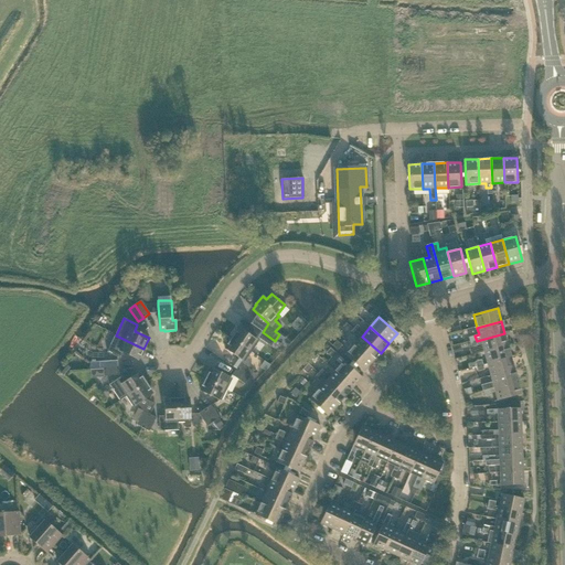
[(232,339),(252,352),(258,342),(238,328),(232,339)]
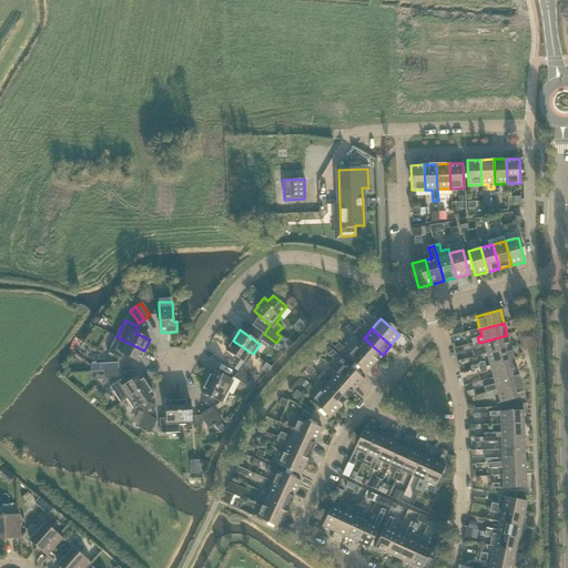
[(276,343),(264,334),(260,340),(272,348),(276,343)]
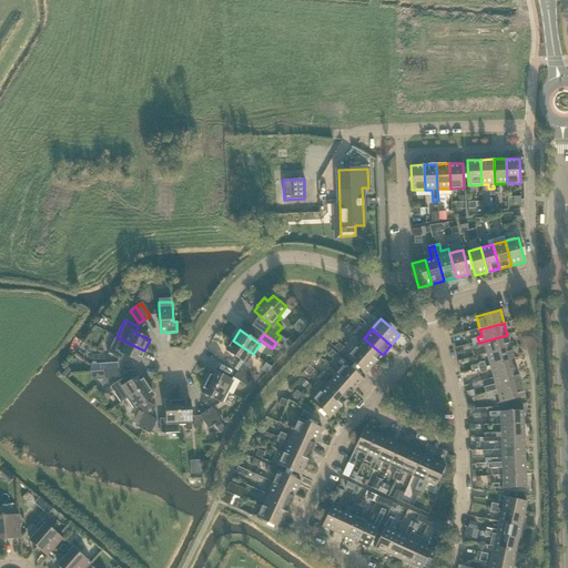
[(282,334),(277,342),(285,347),(290,340),(282,334)]
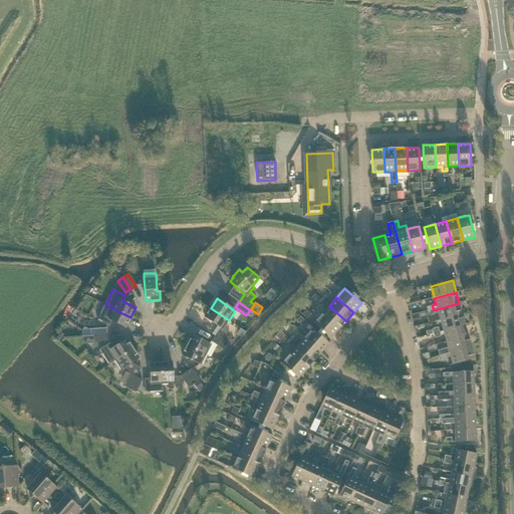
[(435,313),(438,312),(440,320),(462,314),(459,303),(434,310),(435,313)]
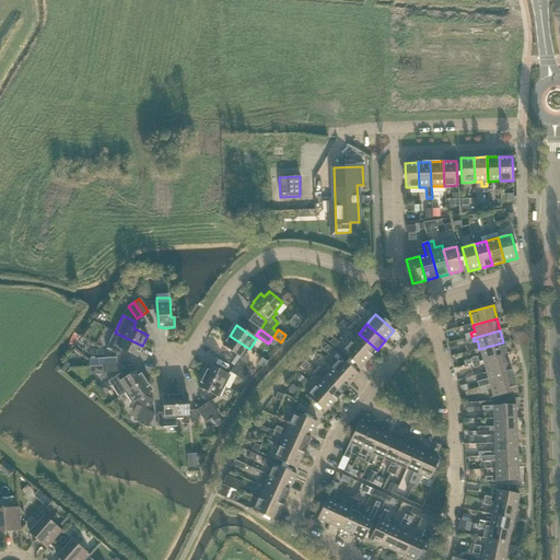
[(119,356),(123,350),(137,357),(142,346),(115,333),(106,349),(119,356)]
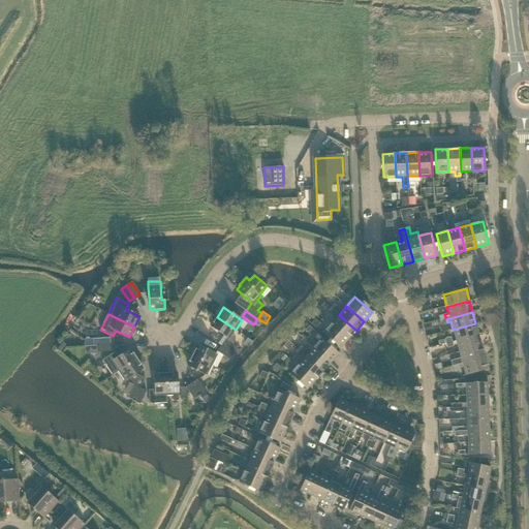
[(339,315),(331,323),(348,339),(356,331),(339,315)]
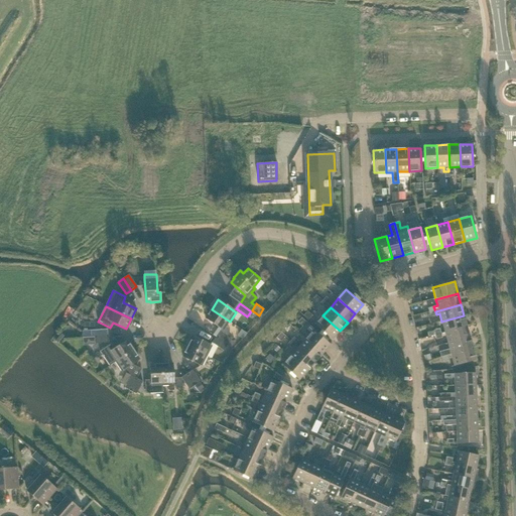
[(233,324),(230,321),(212,309),(206,318),(221,330),(220,332),(216,338),(227,346),(228,344),(231,340),(225,336),(233,324)]
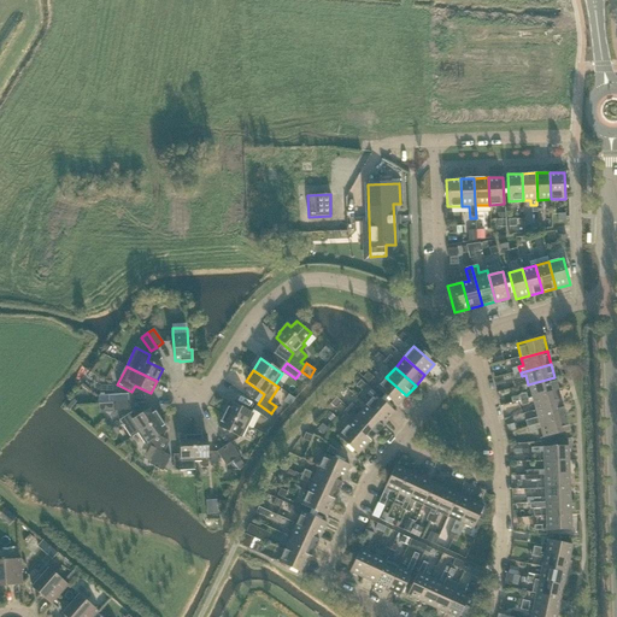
[(406,395),(386,377),(376,388),(397,406),(406,395)]
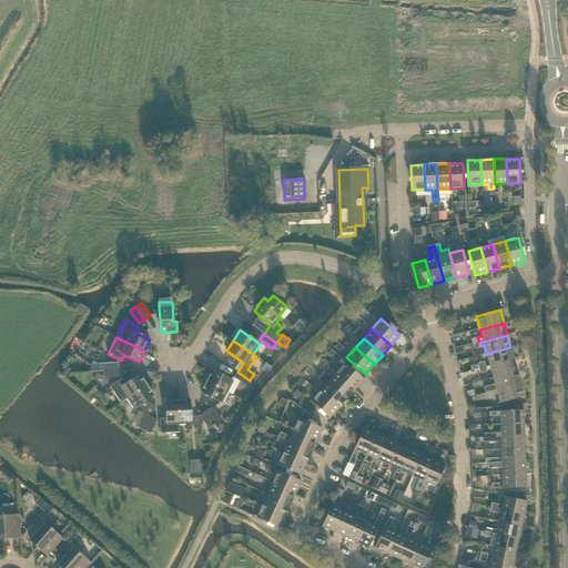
[(486,354),(489,366),(514,359),(510,347),(486,354)]
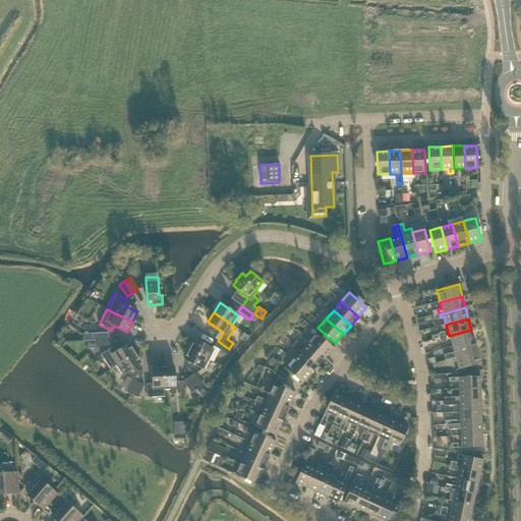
[(67,329),(62,336),(66,339),(71,332),(67,329)]
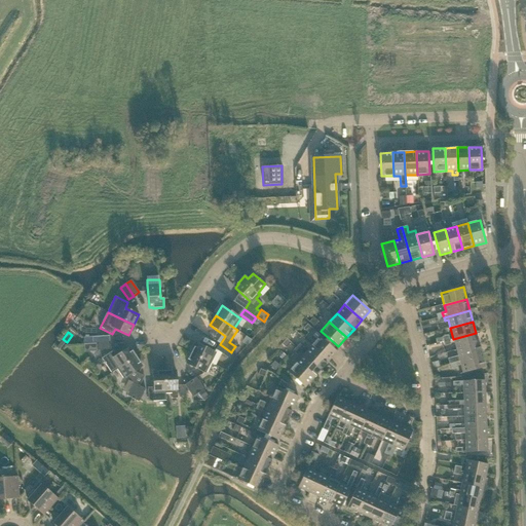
[(453,339),(456,350),(479,344),(476,333),(453,339)]
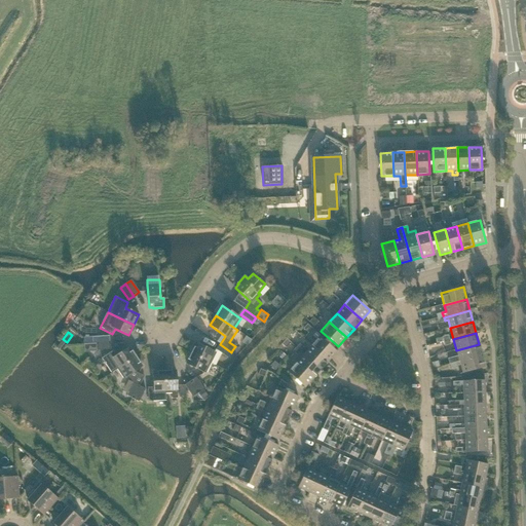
[(84,344),(96,343),(110,342),(110,336),(83,338),(84,344)]
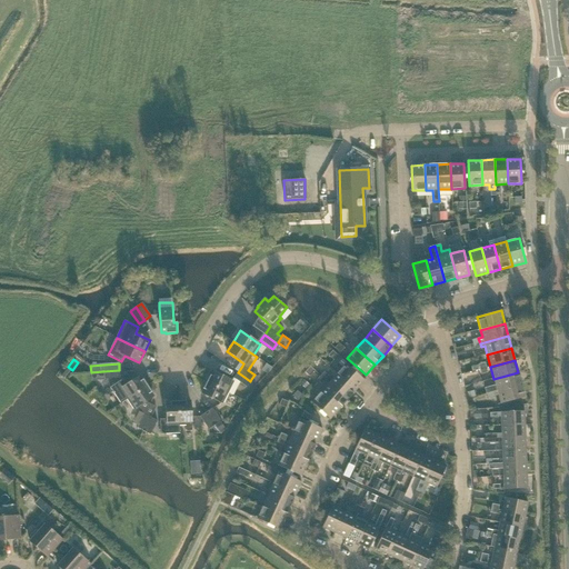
[(342,366),(337,373),(356,390),(365,380),(346,363),(342,366)]
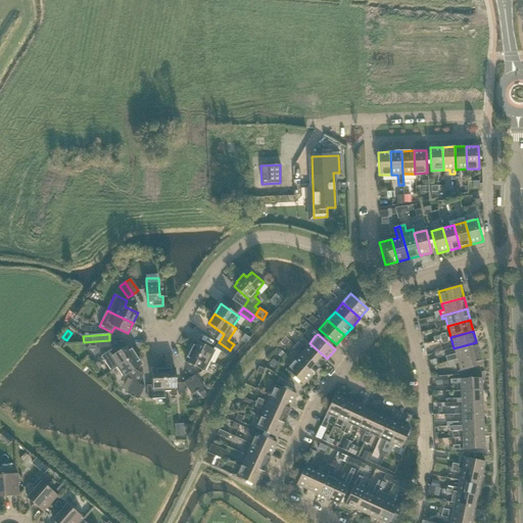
[(204,343),(211,346),(215,340),(207,337),(204,343)]
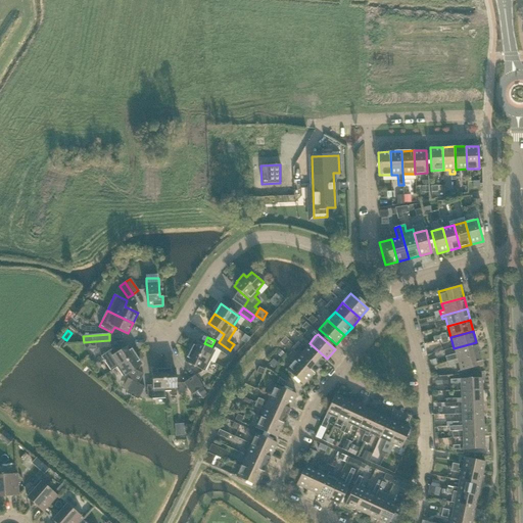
[(285,337),(280,342),(284,346),(289,341),(285,337)]
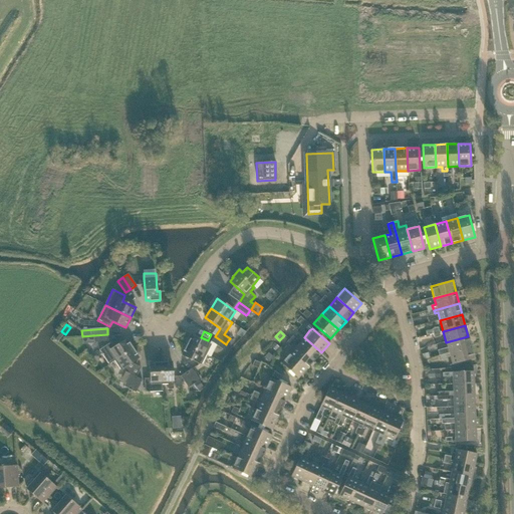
[(206,355),(207,354),(211,357),(217,345),(222,349),(226,344),(215,336),(211,341),(210,344),(192,335),(187,345),(206,355)]
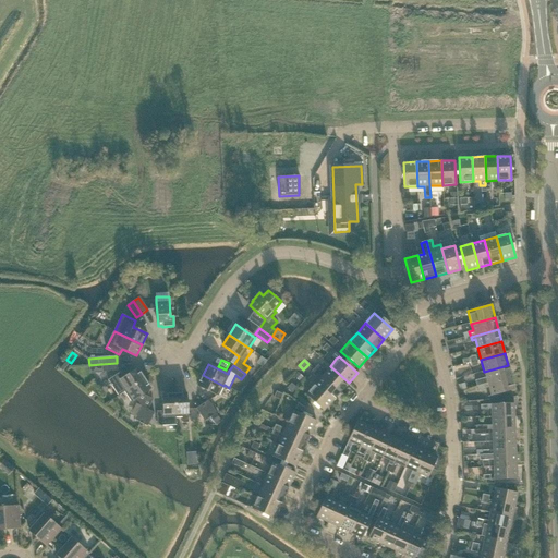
[(508,365),(484,372),(486,377),(474,380),(476,387),(477,387),(484,385),(487,384),(511,377),(508,365)]
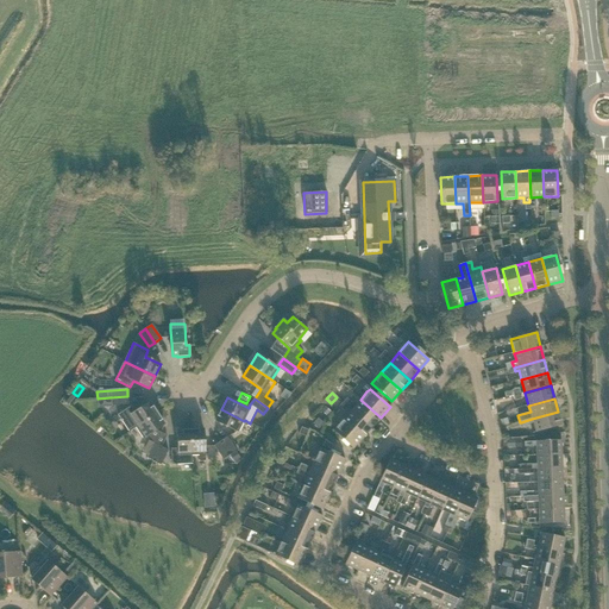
[(381,418),(360,400),(351,410),(372,428),(381,418)]
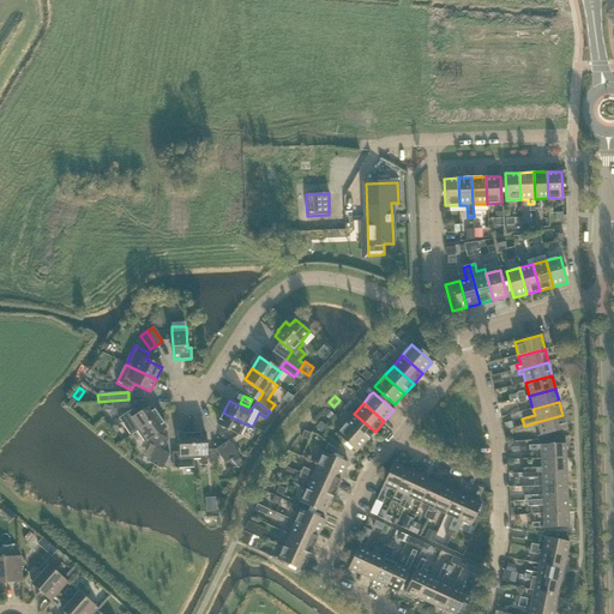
[(151,405),(137,415),(132,409),(119,419),(131,435),(137,431),(158,416),(151,405)]
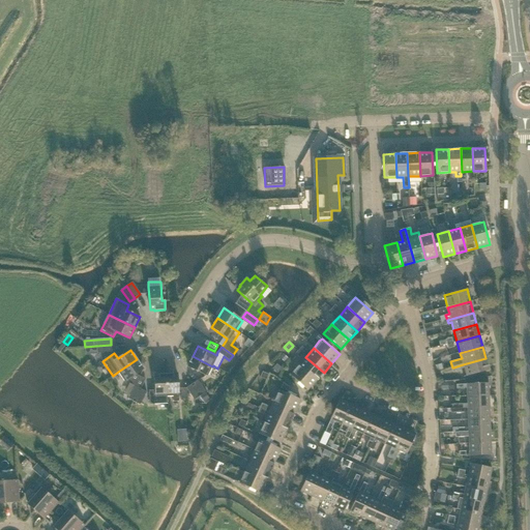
[(207,377),(212,366),(193,356),(187,366),(207,377)]
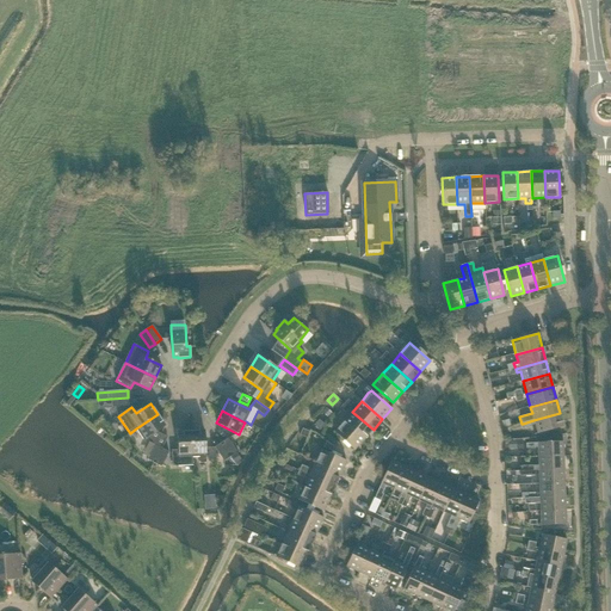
[(374,430),(352,412),(344,421),(364,439),(374,430)]
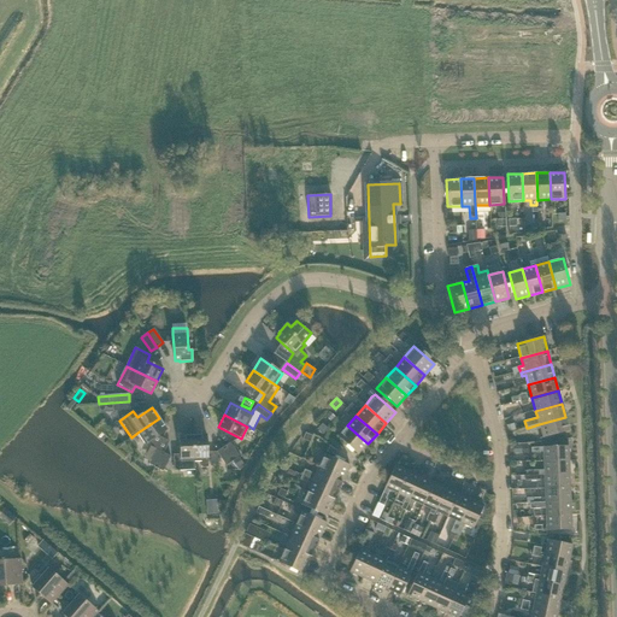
[(565,417),(539,424),(544,438),(569,430),(565,417)]
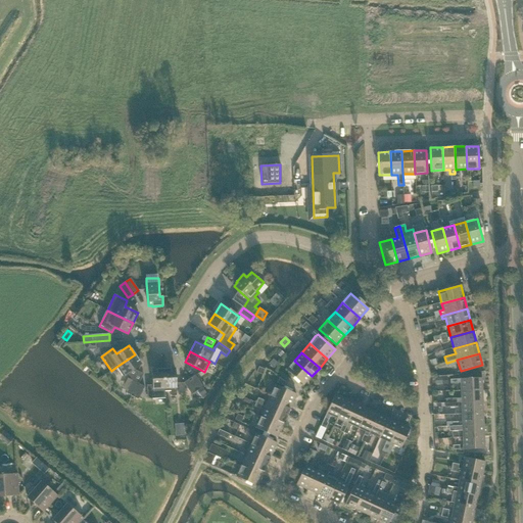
[(135,354),(116,367),(123,377),(141,365),(135,354)]
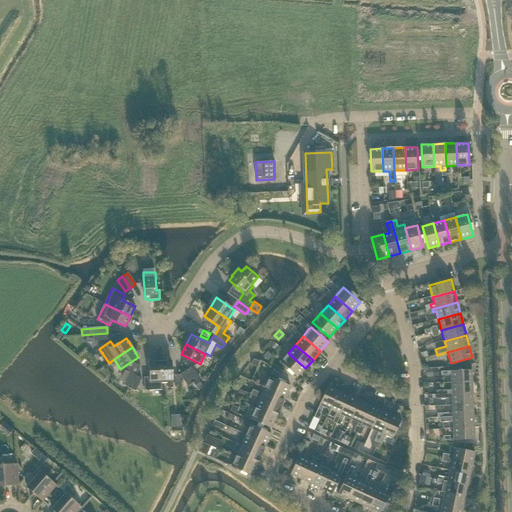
[(305,368),(288,353),(280,362),(297,377),(305,368)]
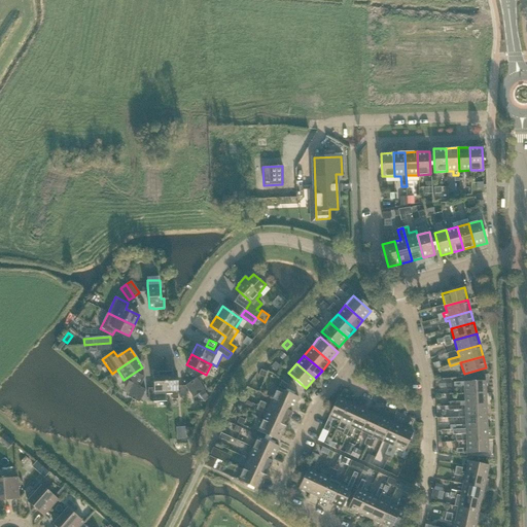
[(149,402),(167,401),(167,394),(166,394),(165,372),(153,373),(154,388),(148,388),(149,402)]
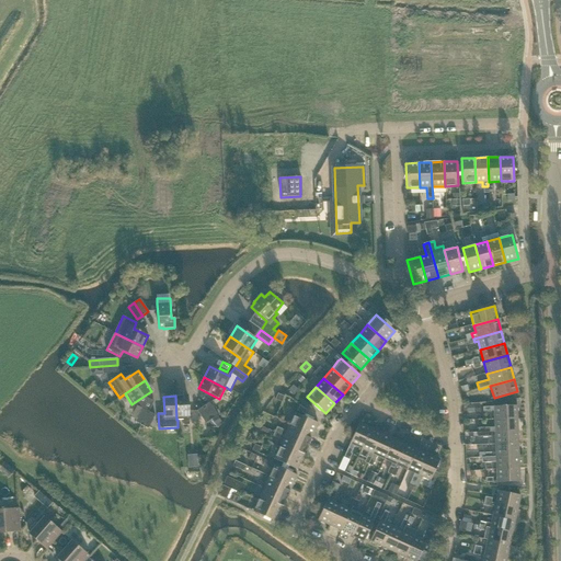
[(178,420),(183,420),(184,425),(190,425),(187,396),(175,396),(176,420),(178,420)]
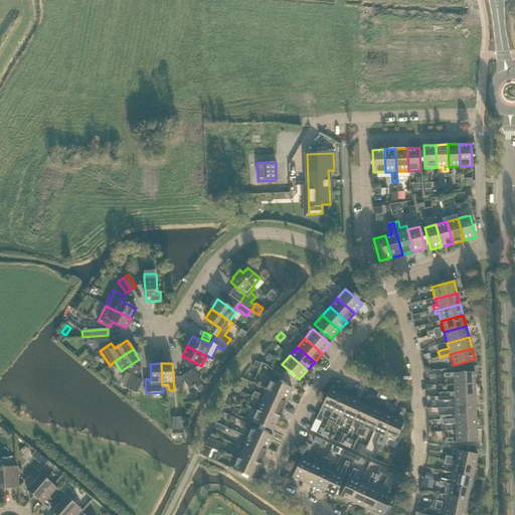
[(186,373),(194,385),(200,381),(192,370),(186,373)]
